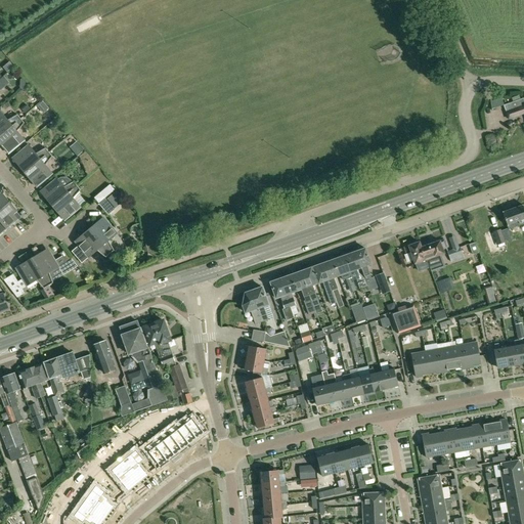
[(4,76),(0,79),(0,89),(0,90),(10,83),(4,76)]
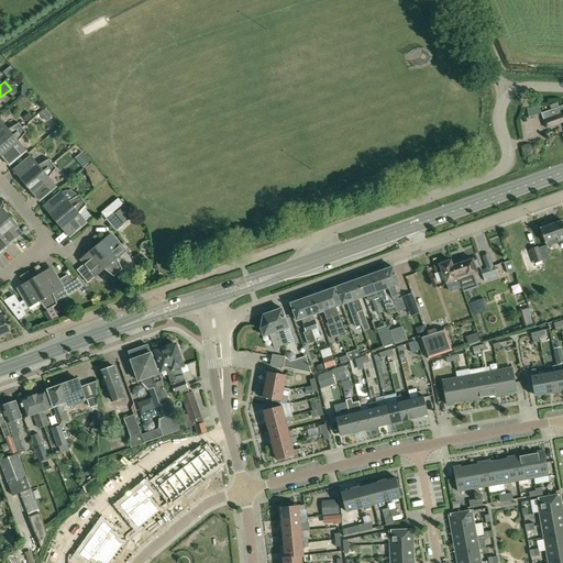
[(562,106),(560,107),(558,102),(550,106),(551,109),(541,113),(547,128),(562,121),(562,106)]
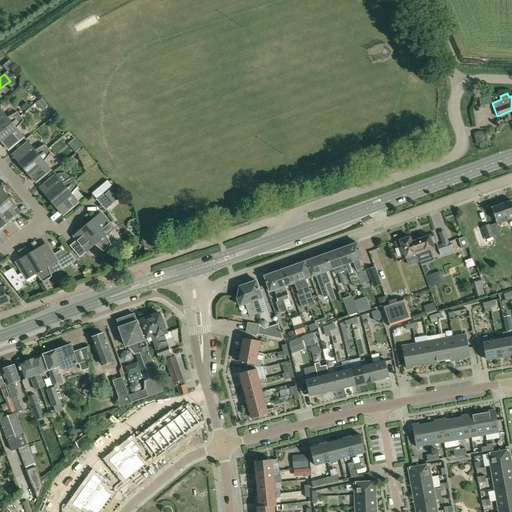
[(42,111),(48,106),(42,99),(37,104),(42,111)]
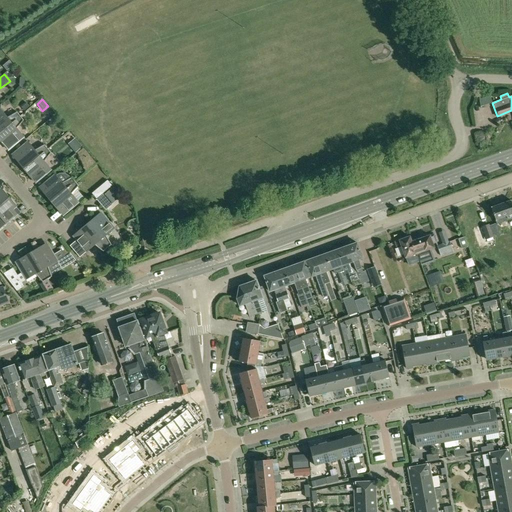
[(0,109),(0,133),(21,116),(17,112),(8,117),(1,109),(0,109)]
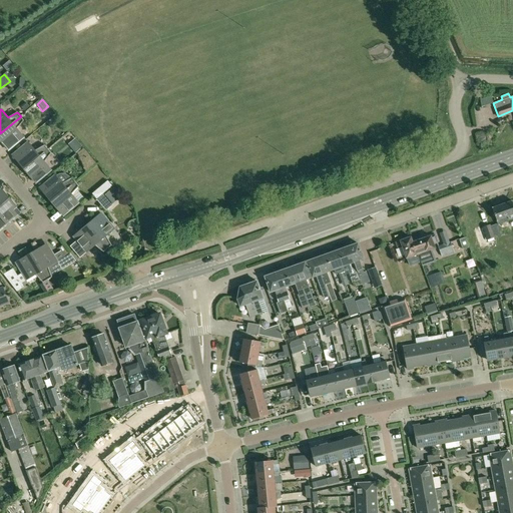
[(17,128),(24,120),(21,116),(0,133),(0,139),(8,150),(24,137),(17,128)]
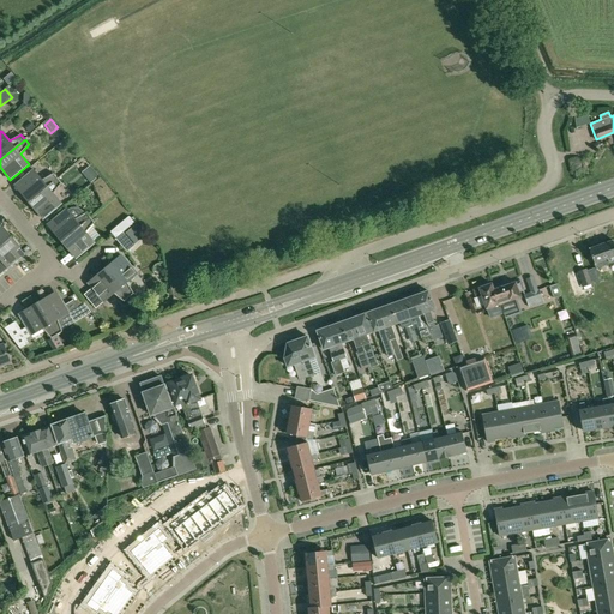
[(14,186),(29,203),(58,179),(54,173),(42,180),(34,169),(14,186)]
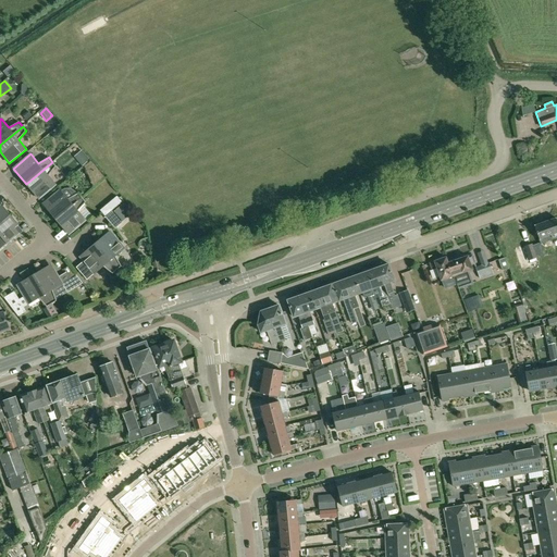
[(86,155),(78,161),(83,165),(89,160),(86,155)]
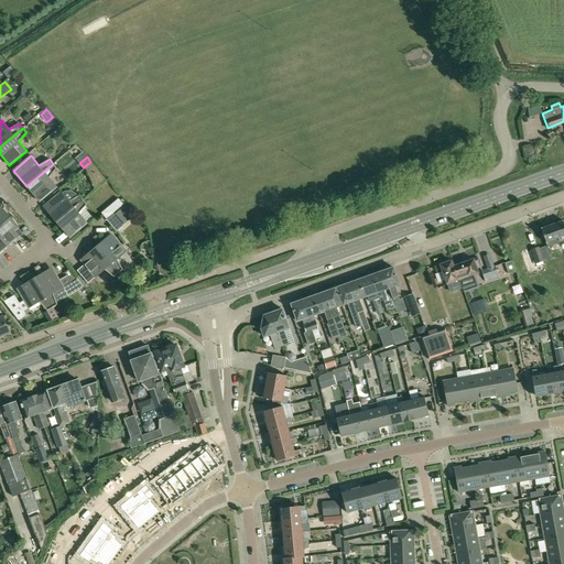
[(86,169),(89,177),(98,171),(93,163),(86,169)]
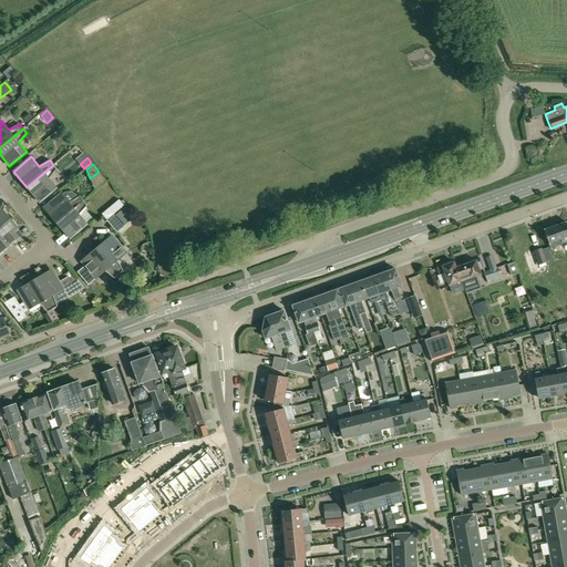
[(50,178),(58,169),(53,165),(27,187),(40,203),(58,188),(50,178)]
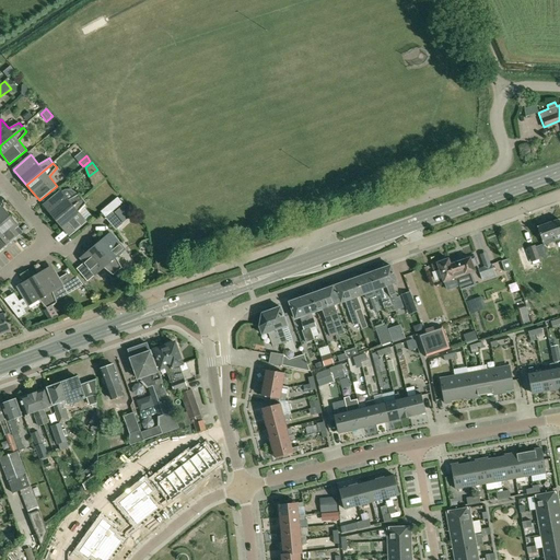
[(62,191),(61,191),(61,190),(44,205),(57,220),(83,198),(78,193),(77,194),(74,191),(72,190),(70,189),(66,190),(62,191)]
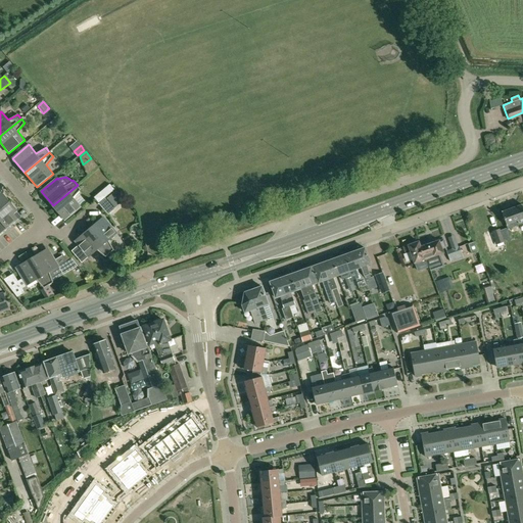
[(81,189),(78,185),(53,205),(64,220),(81,206),(74,198),(81,189)]
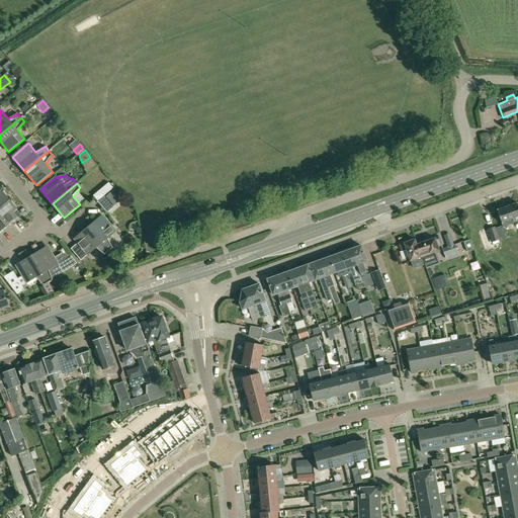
[(108,183),(103,188),(108,193),(113,188),(108,183)]
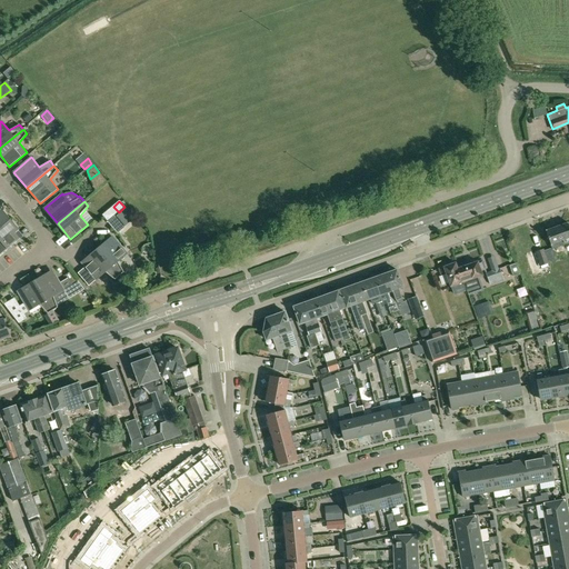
[(0,228),(10,220),(1,210),(0,210),(0,228)]
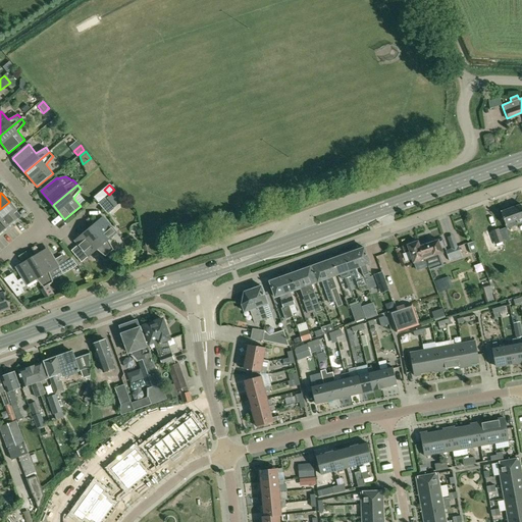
[(106,197),(99,203),(108,214),(115,208),(106,197)]
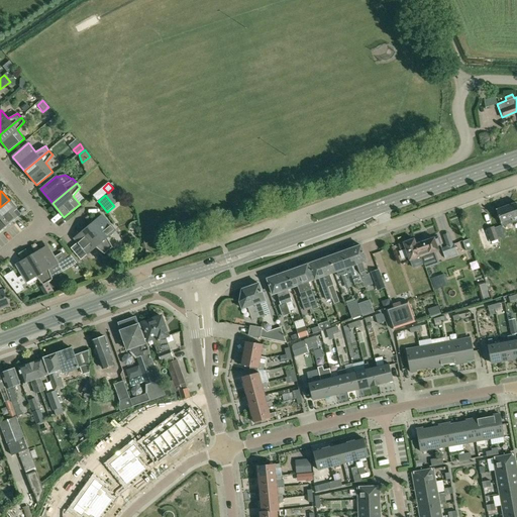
[(0,231),(15,219),(18,216),(13,211),(17,209),(9,200),(0,207),(0,231)]
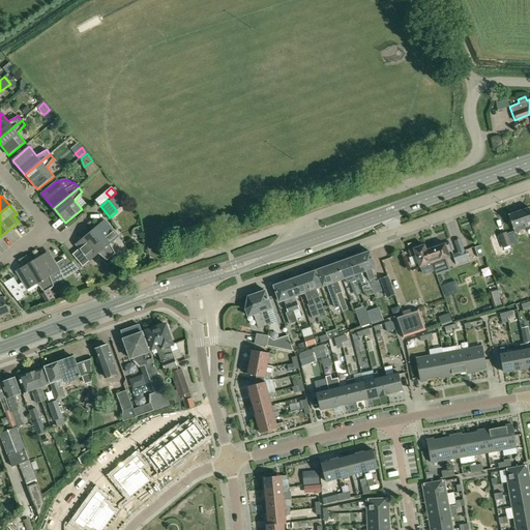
[(514,232),(529,226),(529,211),(529,208),(508,215),(514,232)]
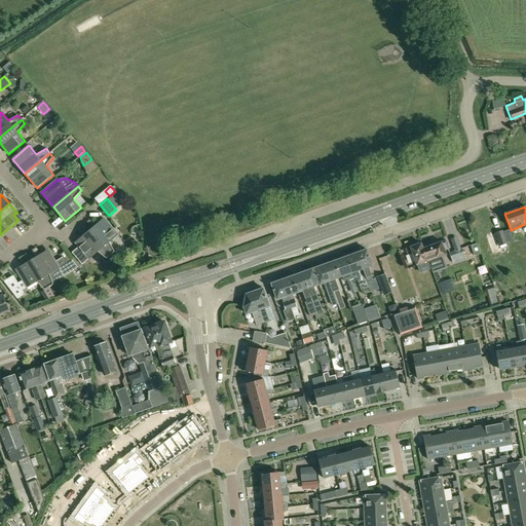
[(104,218),(89,230),(111,255),(115,252),(109,241),(118,234),(104,218)]
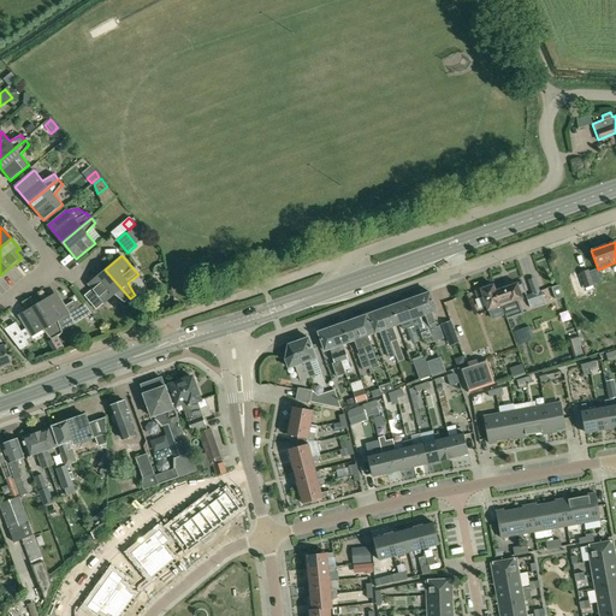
[(124,302),(130,298),(105,270),(88,284),(93,289),(84,296),(96,309),(104,302),(105,303),(114,295),(124,302)]
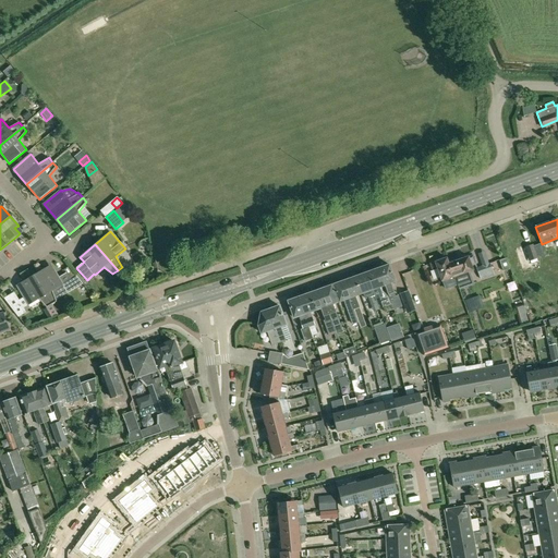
[(530,262),(538,258),(533,244),(524,247),(530,262)]
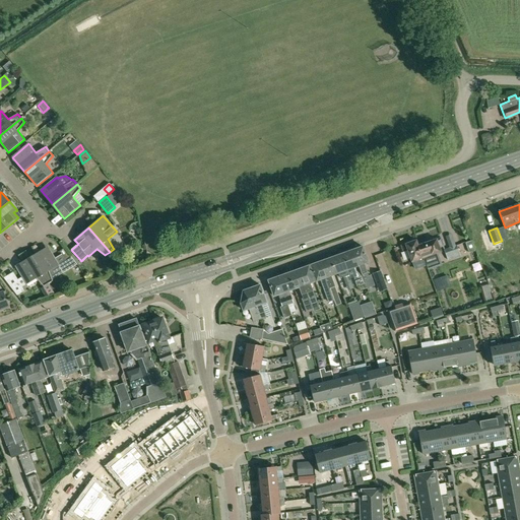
[(441,238),(437,239),(418,245),(417,245),(423,258),(421,255),(430,252),(431,255),(441,251),(440,247),(443,246),(441,238)]
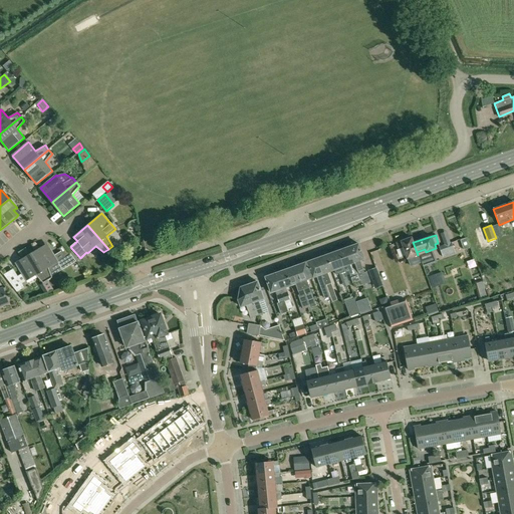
[(408,259),(418,255),(413,242),(414,242),(412,237),(397,242),(398,247),(403,245),(408,259)]
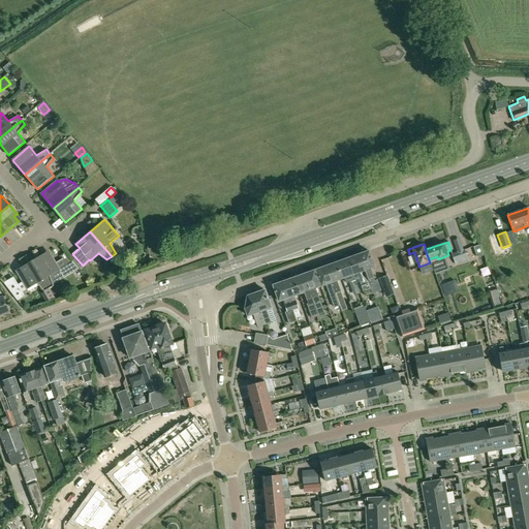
[(473,247),(477,257),(484,254),(479,245),(473,247)]
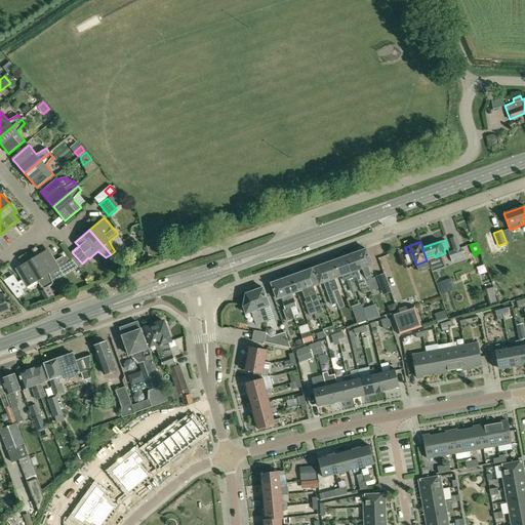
[(452,263),(466,258),(461,247),(448,251),(452,263)]
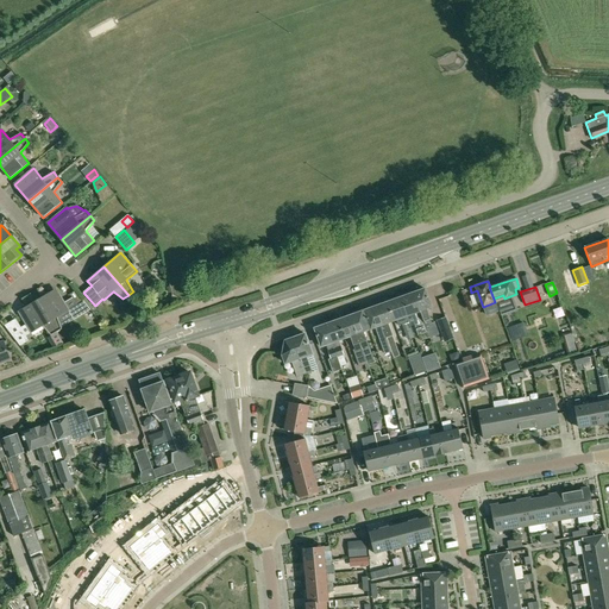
[(427,332),(429,338),(439,334),(434,322),(432,324),(427,308),(432,307),(425,288),(414,293),(427,332)]
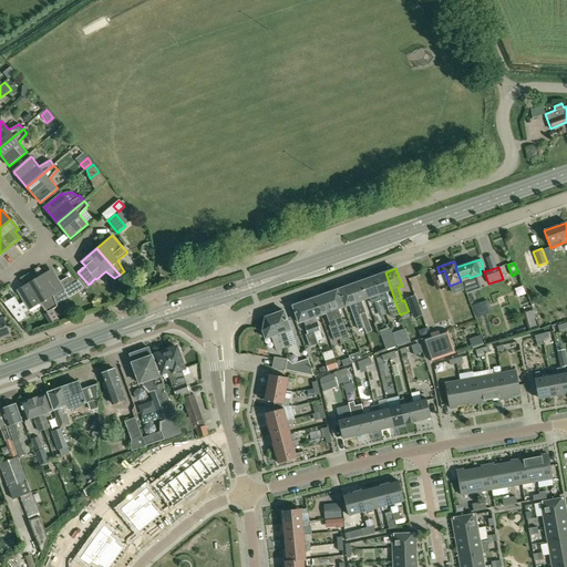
[(52,269),(35,279),(53,309),(58,306),(57,305),(69,297),(52,269)]
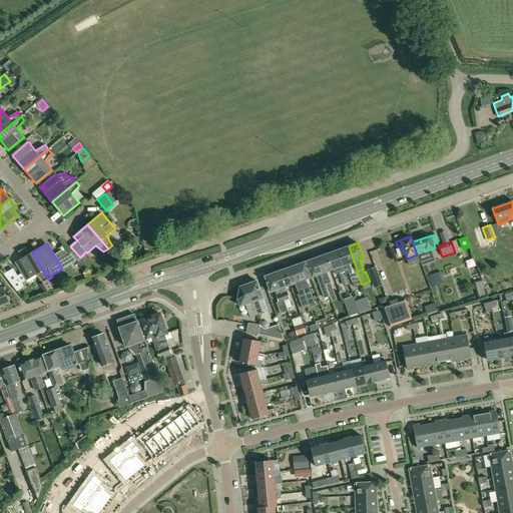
[(66,257),(70,253),(63,244),(59,247),(66,257)]
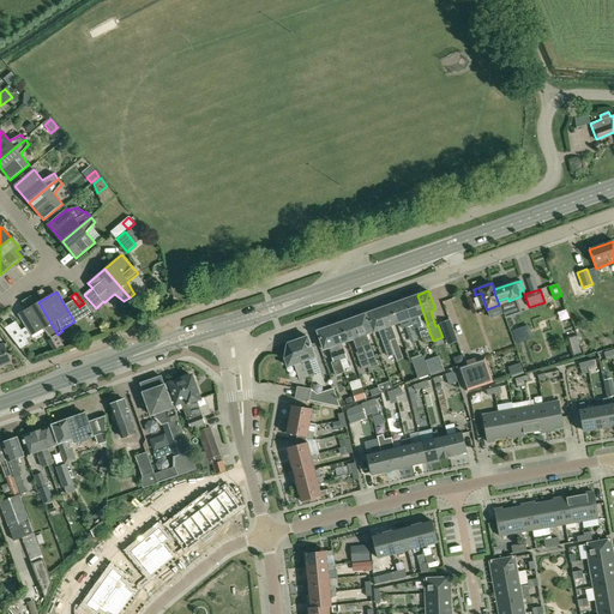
[(421,338),(431,335),(417,295),(403,300),(410,318),(417,315),(421,326),(417,327),(421,338)]
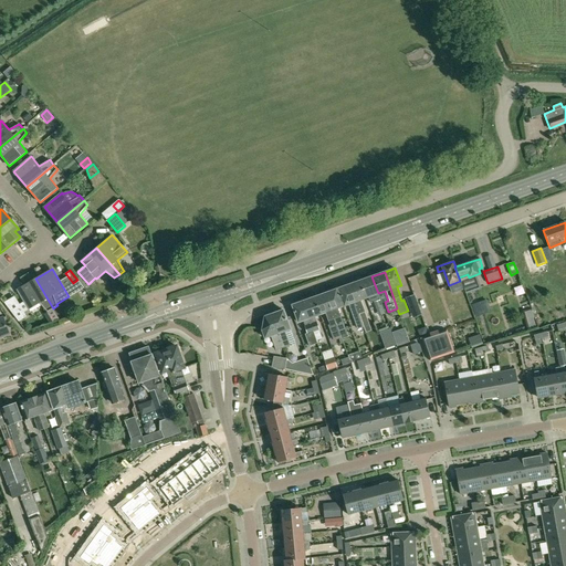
[(371,276),(360,281),(367,297),(368,297),(370,303),(374,302),(375,304),(381,302),(378,293),(371,276)]
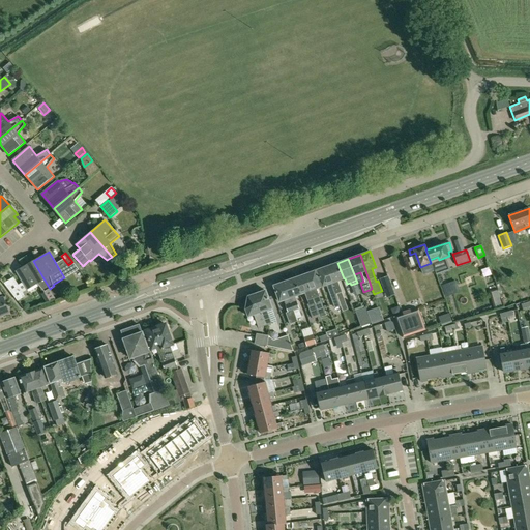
[(27,289),(37,284),(45,292),(50,289),(33,261),(17,271),(27,289)]
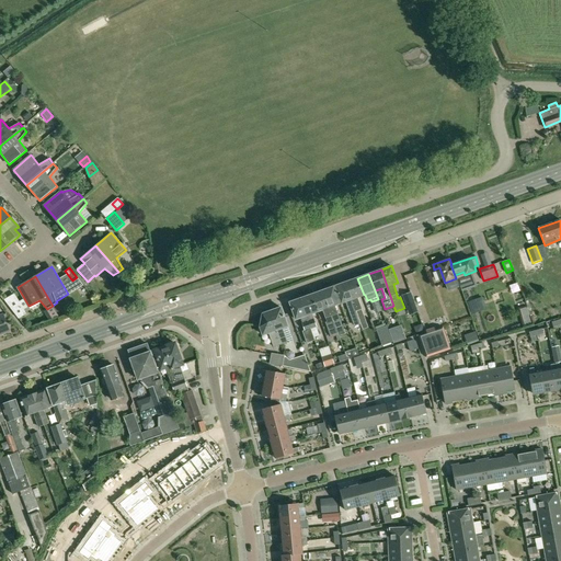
[(357,278),(346,282),(356,311),(362,309),(357,297),(364,295),(357,278)]
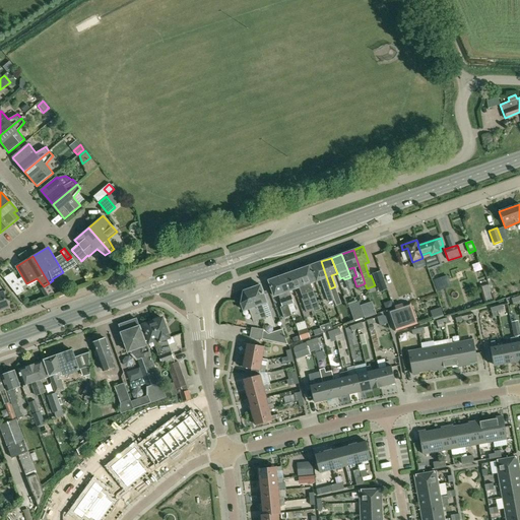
[(334,300),(333,298),(333,297),(330,288),(321,261),(312,265),(317,280),(321,279),(325,289),(329,302),(334,300)]
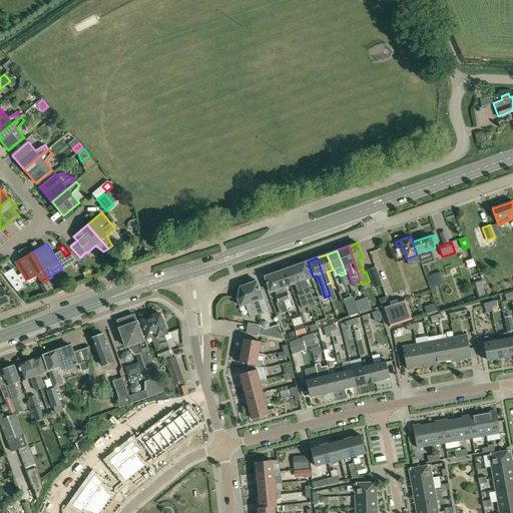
[(305,263),(296,266),(308,301),(314,299),(311,291),(310,292),(306,280),(311,278),(305,263)]
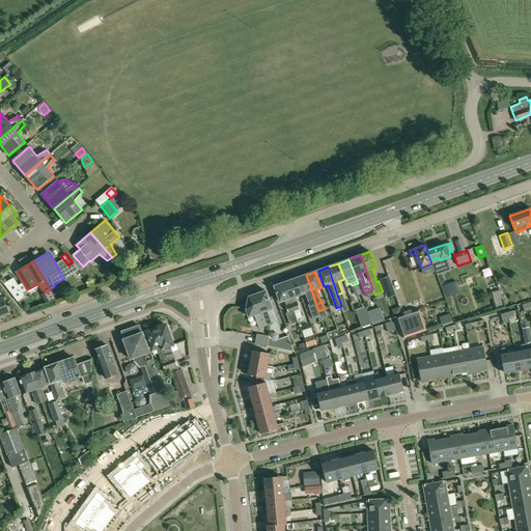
[(320,316),(318,311),(306,275),(296,279),(301,295),(306,292),(310,304),(308,305),(312,318),(313,318),(313,319),(320,316)]
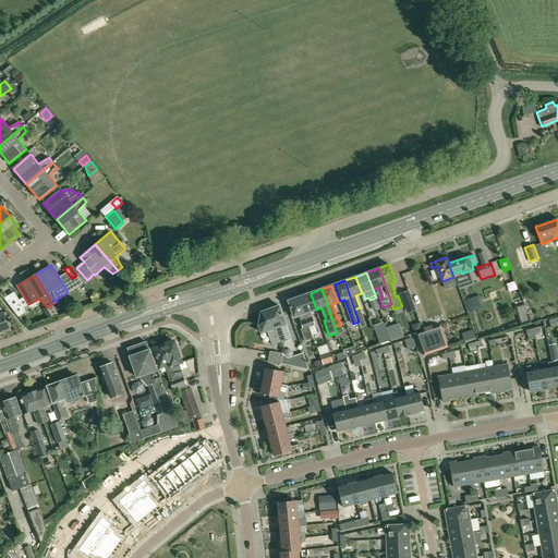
[(408,291),(401,294),(405,305),(412,302),(408,291)]
